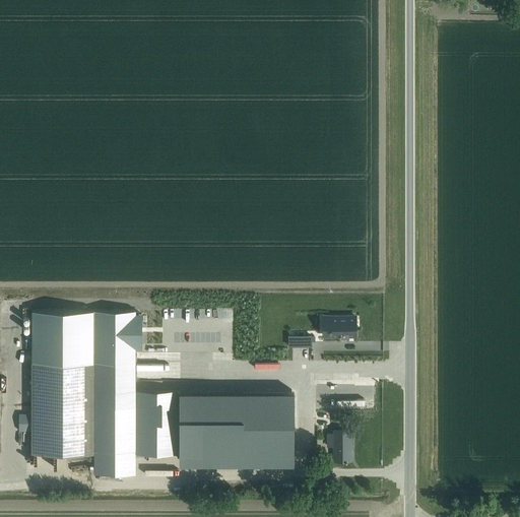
[(31,348),(31,364),(94,364),(135,364),(135,356),(135,351),(135,349),(138,349),(138,317),(135,317),(135,313),(31,313),(31,348)]
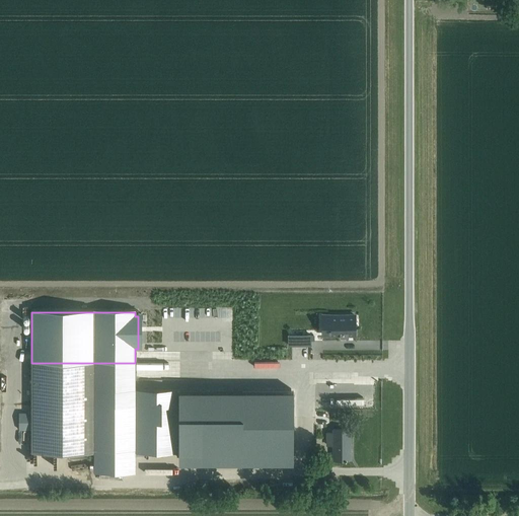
[(340,338),(340,340),(341,340),(348,340),(348,338),(355,338),(355,318),(329,318),(329,338),(340,338)]
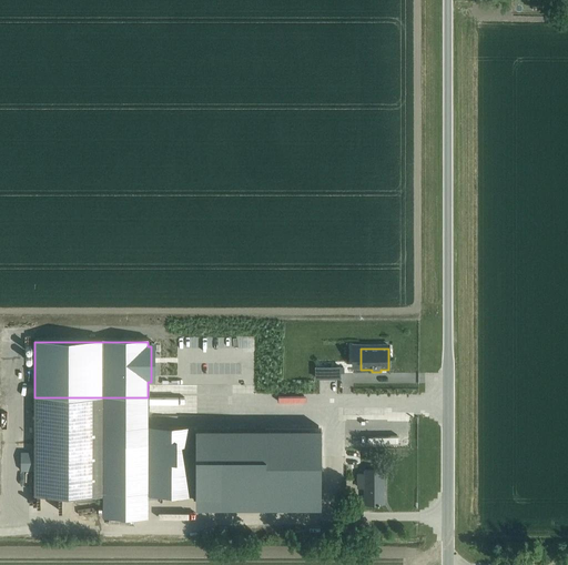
[(315,370),(315,381),(340,381),(340,370),(315,370)]
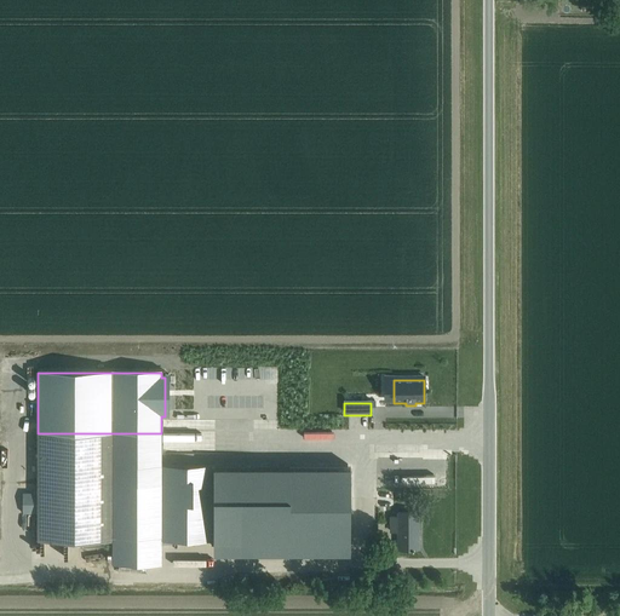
[(38,433),(38,542),(113,542),(113,433),(38,433)]
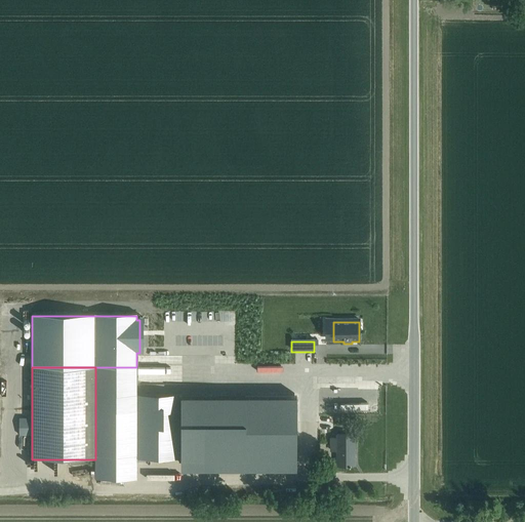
[(95,367),(95,459),(95,480),(136,480),(136,398),(136,367),(95,367)]
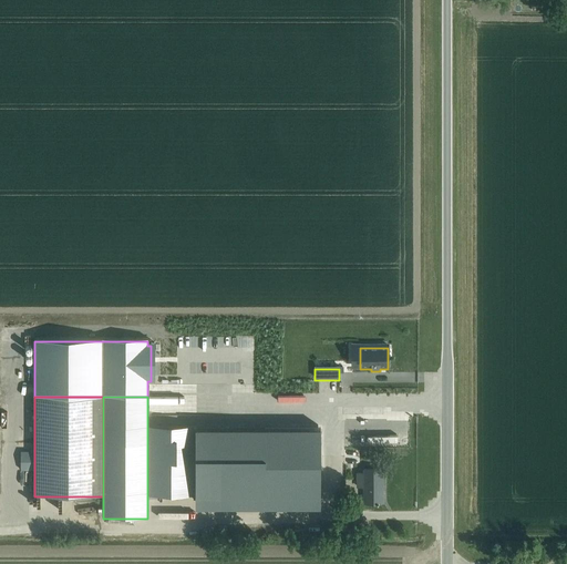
[(194,498),(319,498),(319,433),(194,433),(194,498)]
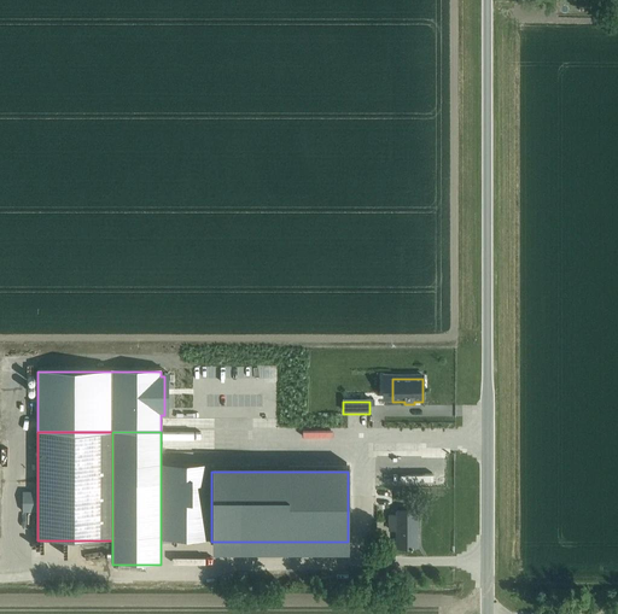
[(398,495),(400,477),(388,477),(388,495),(398,495)]
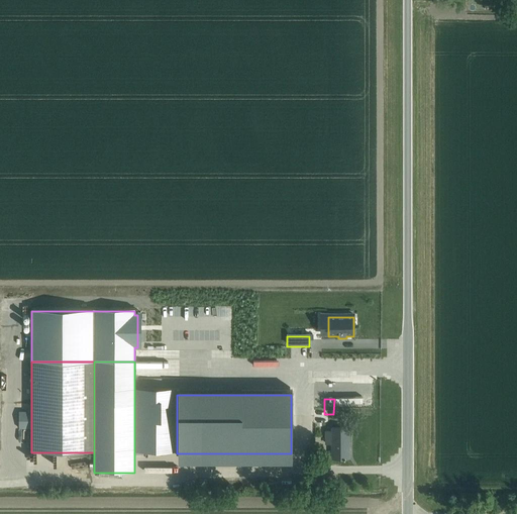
[(349,440),(349,431),(331,431),(331,434),(325,434),(325,446),(331,446),(331,460),(343,460),(343,461),(344,461),(344,460),(348,460),(348,440),(349,440)]
